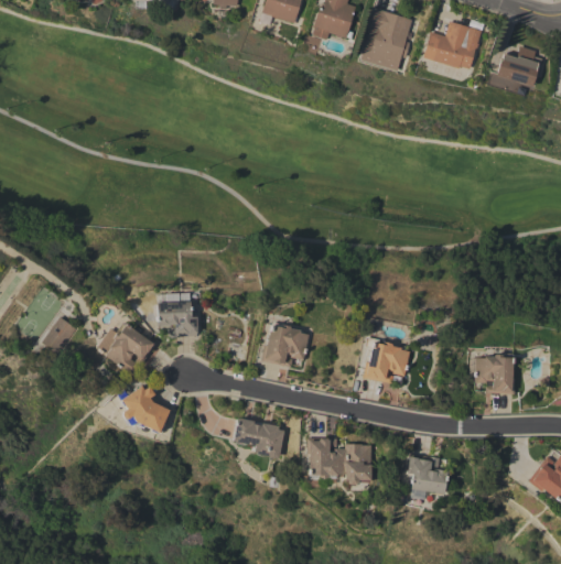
[(238,0),(238,6),(227,4),(227,9),(220,8),(220,4),(213,3),(213,0),(238,0)]
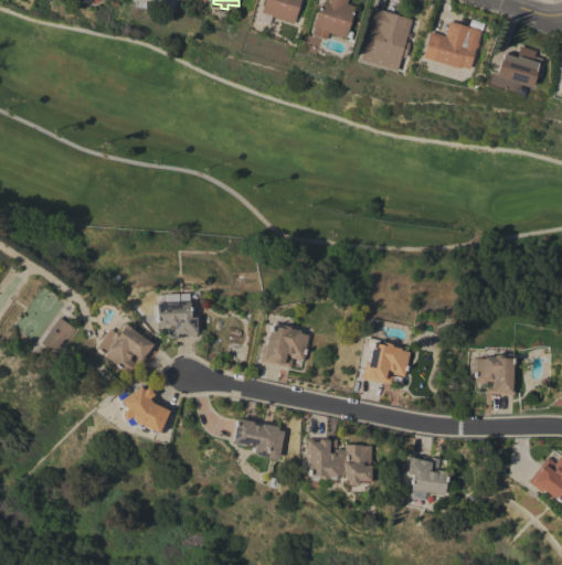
[(301,0),(295,23),(272,16),(263,12),(265,0),(301,0)]
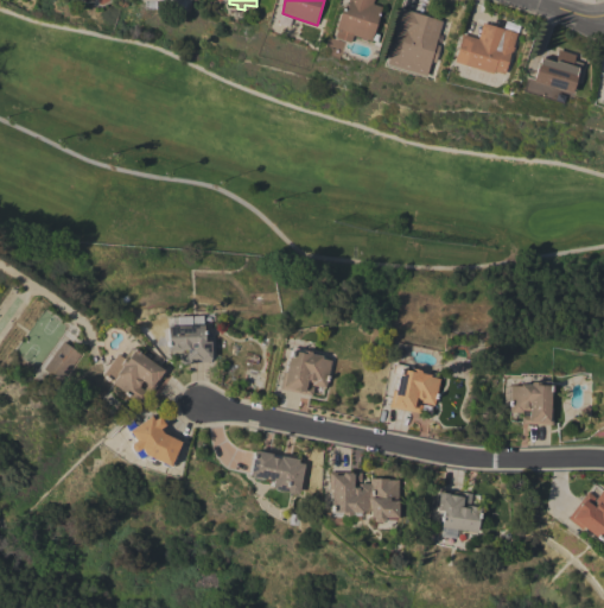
[(374,40),(355,35),(351,43),(336,37),(338,30),(337,29),(344,6),(349,7),(350,1),(350,0),(375,0),(375,4),(385,6),(376,32),(381,35),(379,40),(374,39),(374,40)]
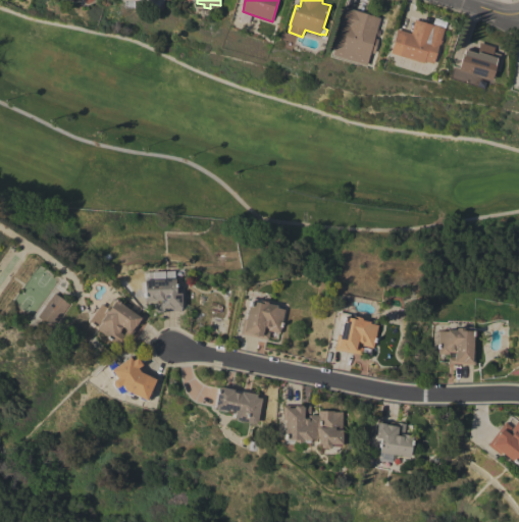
[(332,54),(339,36),(341,36),(344,24),(342,23),(347,6),(382,17),(375,38),(379,39),(375,53),(371,52),(367,64),(332,54)]
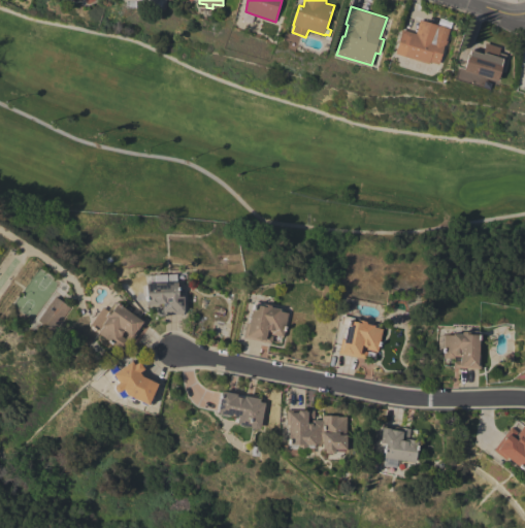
[(422,20),(452,29),(448,40),(449,40),(448,44),(447,44),(447,45),(446,45),(440,64),(431,61),(430,64),(402,55),(403,54),(402,53),(403,48),(405,48),(411,31),(418,33),(422,34),(426,23),(421,22),(422,20)]
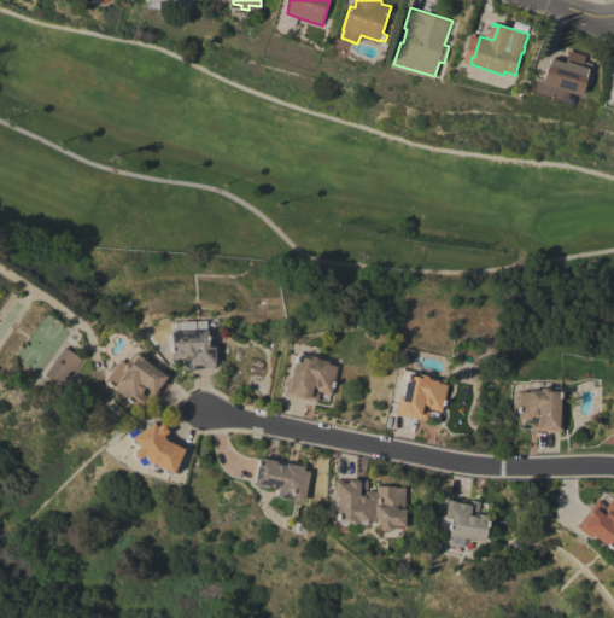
[(569,51),(588,56),(585,62),(590,63),(588,70),(584,69),(577,92),(547,83),(553,62),(566,65),(569,51)]
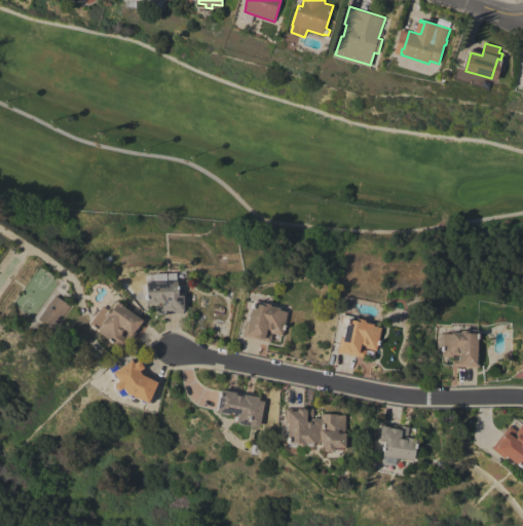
[(178,280),(179,295),(184,295),(185,310),(185,312),(167,313),(167,314),(157,314),(157,305),(163,304),(163,301),(159,302),(160,303),(147,304),(147,299),(147,283),(178,280)]
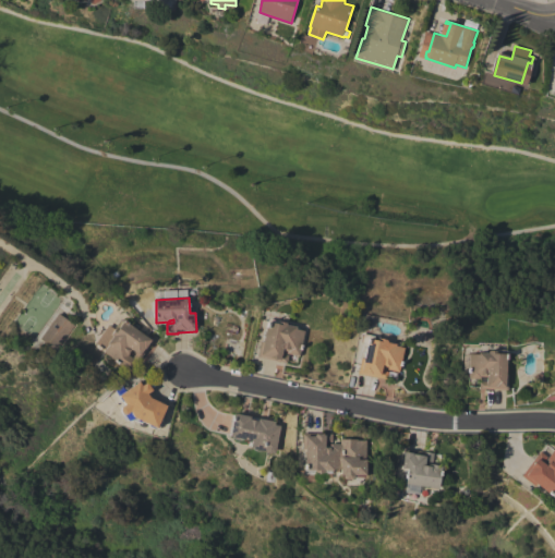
[(58,350),(41,338),(60,313),(75,325),(58,350)]
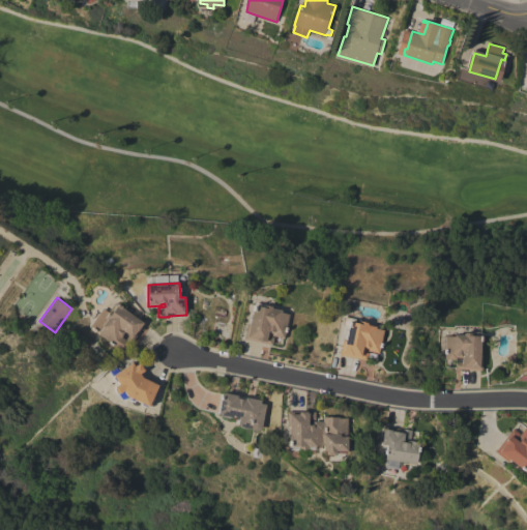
[(125,352),(99,334),(105,327),(103,326),(108,319),(107,319),(107,317),(111,312),(110,311),(115,303),(117,302),(134,314),(135,312),(148,321),(133,344),(132,343),(125,352)]
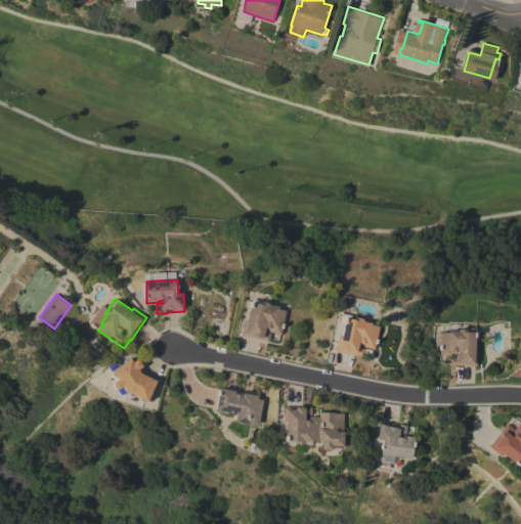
[(271,341),(243,335),(246,320),(249,320),(251,306),(252,307),(254,300),(255,299),(270,303),(271,305),(280,307),(279,309),(288,310),(284,334),(271,332),(271,329),(267,328),(266,332),(272,334),(271,341)]
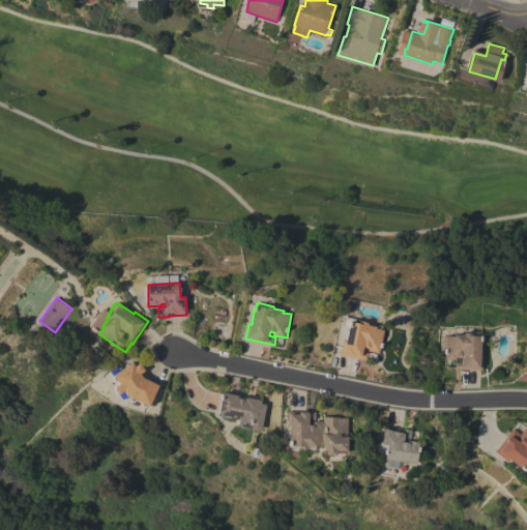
[(341,354),(341,352),(342,352),(344,340),(347,341),(350,327),(343,325),(344,316),(345,317),(346,315),(357,317),(356,319),(361,320),(361,321),(368,322),(370,324),(369,325),(378,326),(377,328),(385,330),(381,353),(370,350),(370,348),(364,347),(363,352),(370,353),(369,360),(341,354)]
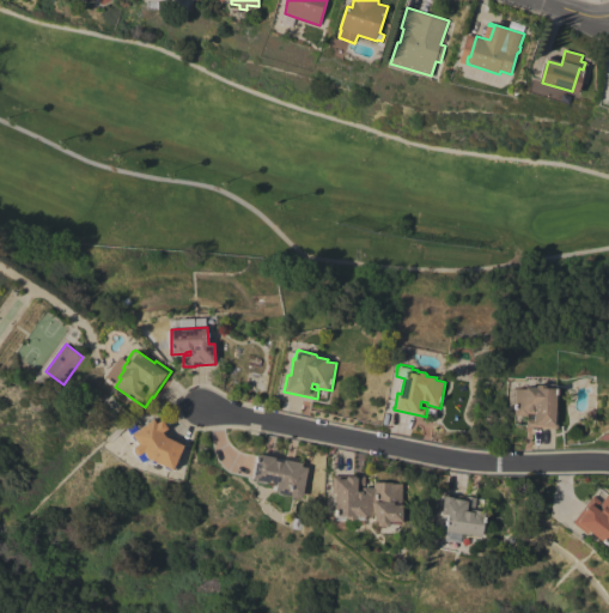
[(516,416),(516,388),(525,389),(525,387),(535,387),(539,384),(544,384),(556,384),(558,386),(556,411),(560,411),(560,413),(559,413),(559,425),(560,425),(560,428),(548,428),(527,426),(527,419),(535,419),(535,413),(529,413),(529,416),(516,416)]
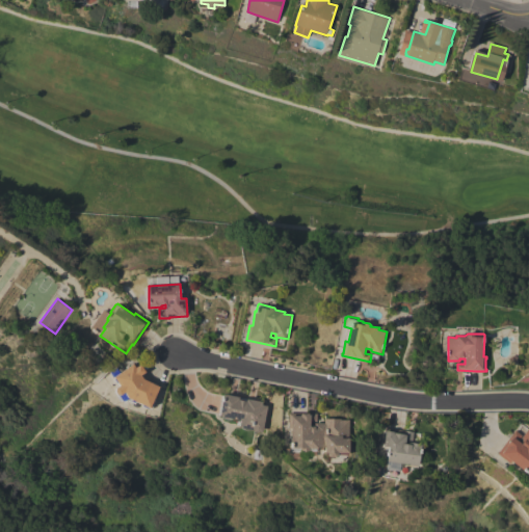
[(144,379),(160,387),(151,407),(148,406),(147,408),(142,406),(143,404),(137,401),(136,403),(128,399),(127,398),(123,400),(116,392),(116,388),(121,386),(117,381),(116,382),(114,379),(115,378),(114,377),(134,363),(137,367),(141,364),(147,372),(142,375),(144,379)]
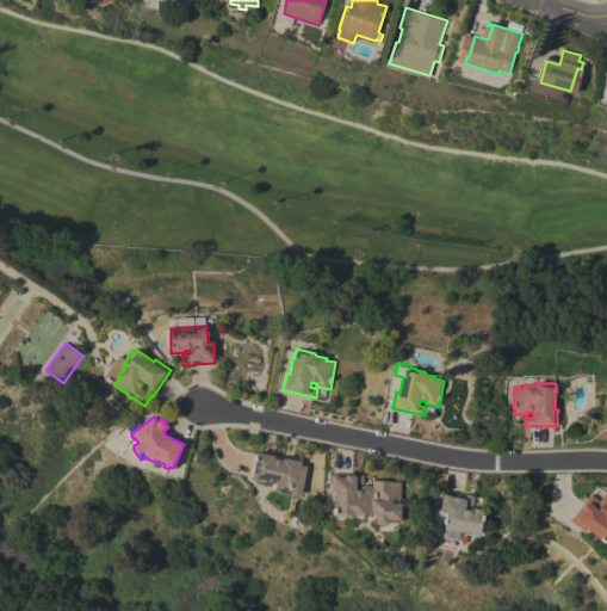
[(253,477),(258,452),(276,456),(274,458),(284,461),(285,457),(303,461),(302,464),(309,466),(302,495),(299,495),(298,495),(295,497),(293,495),(291,493),(287,493),(286,493),(282,493),(279,493),(277,491),(276,491),(277,482),(268,481),(267,482),(266,482),(264,482),(258,481),(255,480),(254,479),(254,477),(253,477)]
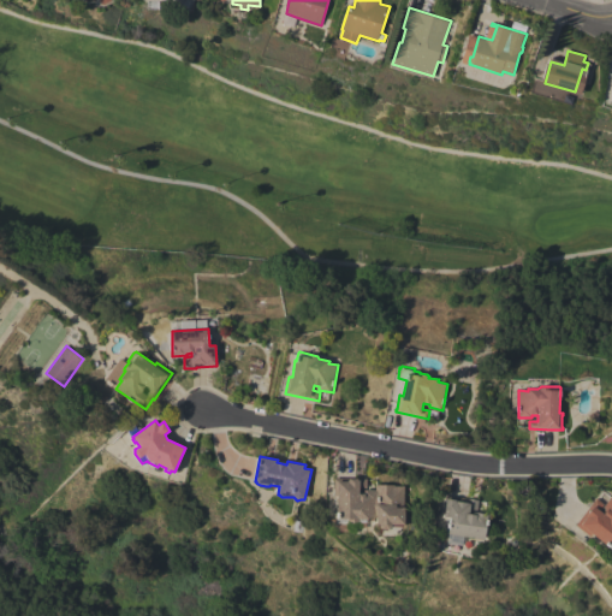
[(376,484),(396,485),(396,486),(405,486),(405,525),(404,525),(404,526),(393,526),(390,529),(382,529),(380,526),(378,526),(378,523),(378,517),(369,517),(369,519),(360,519),(360,520),(357,521),(339,521),(337,520),(338,495),(334,495),(336,478),(368,479),(368,487),(361,487),(360,492),(366,492),(366,489),(376,490),(376,484)]
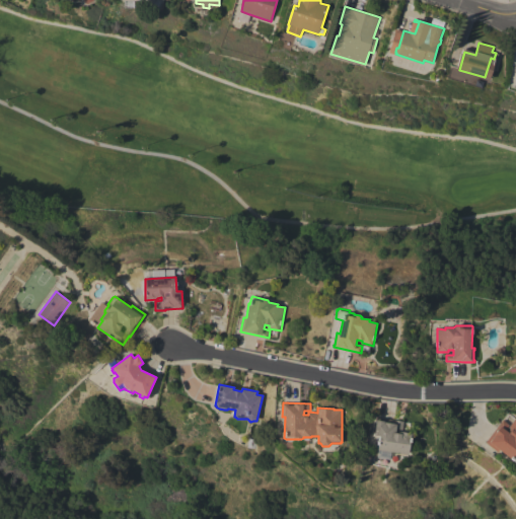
[(409,454),(378,449),(380,435),(374,435),(376,420),(377,420),(377,418),(395,420),(404,421),(403,429),(396,428),(396,433),(399,433),(400,431),(413,433),(412,438),(411,438),(409,454)]
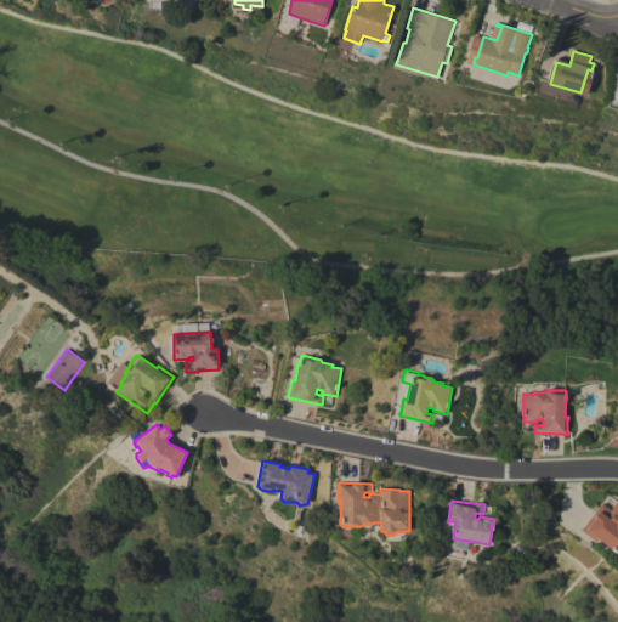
[(617,552),(617,553),(599,538),(596,541),(591,547),(579,537),(584,531),(583,530),(604,503),(611,509),(606,515),(610,518),(613,513),(611,512),(617,503),(617,552)]
